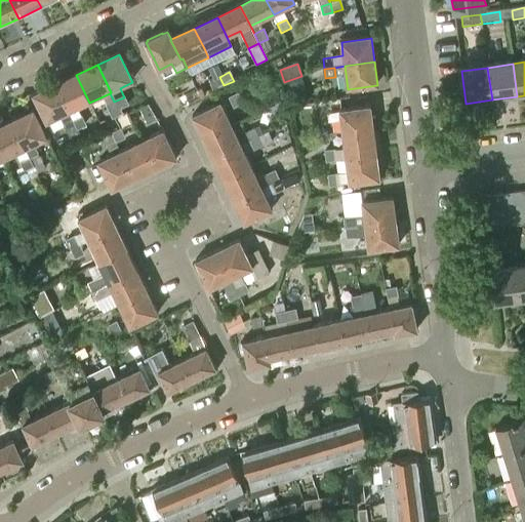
[(76,75),(55,85),(69,113),(73,122),(82,118),(78,109),(89,103),(76,75)]
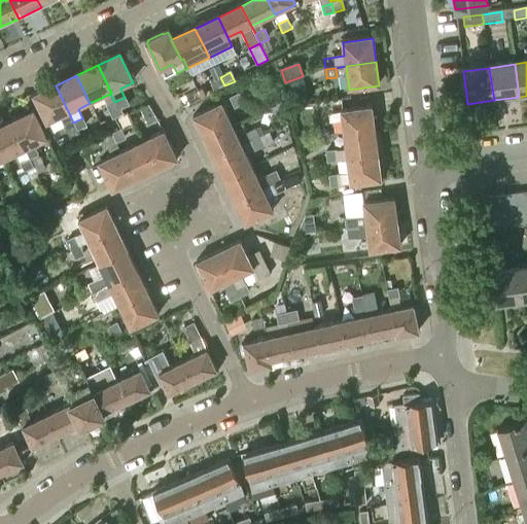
[(214,91),(224,85),(220,77),(217,78),(213,80),(210,81),(214,91)]
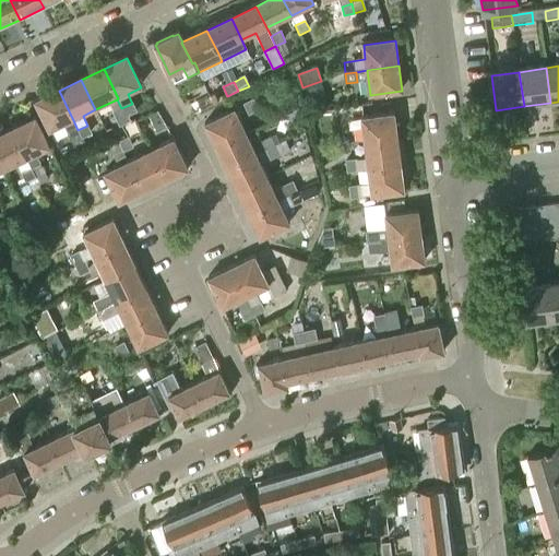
[(35,102),(50,131),(73,120),(59,91),(35,102)]
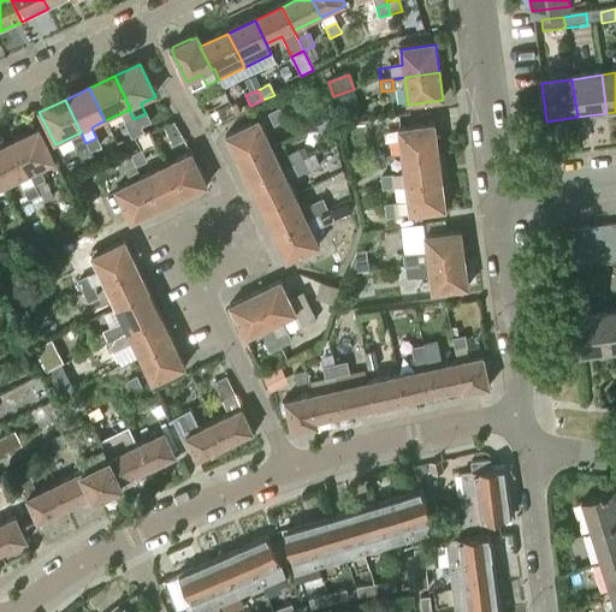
[(237,105),(225,110),(229,119),(241,113),(237,105)]
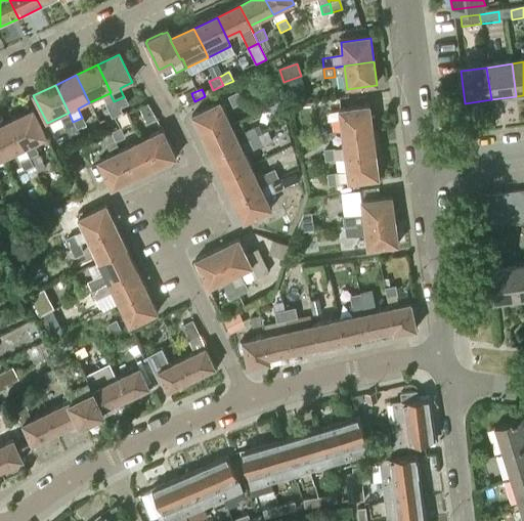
[(305,91),(294,96),(297,106),(308,102),(305,91)]
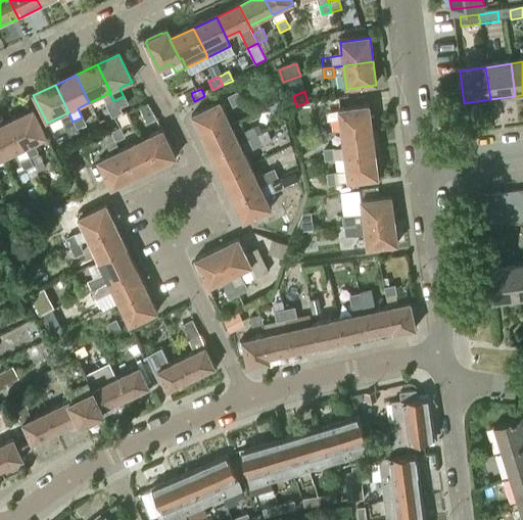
[(338,101),(335,101),(333,92),(320,94),(321,103),(312,104),(314,117),(339,114),(341,135),(372,132),(369,107),(339,111),(338,101)]
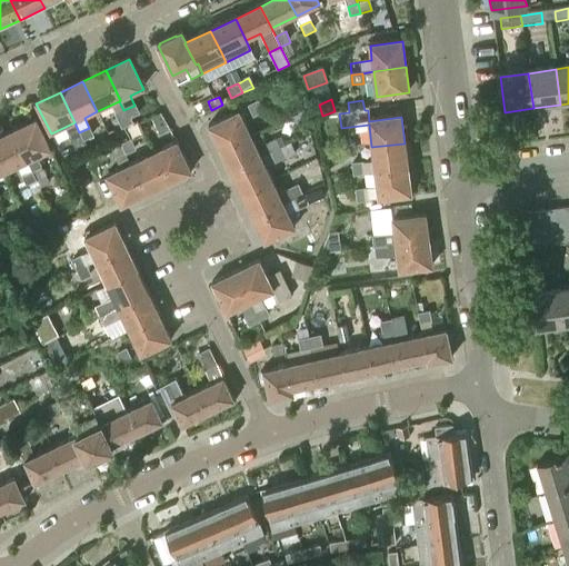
[(248,109),(253,118),(263,113),(258,103),(248,109)]
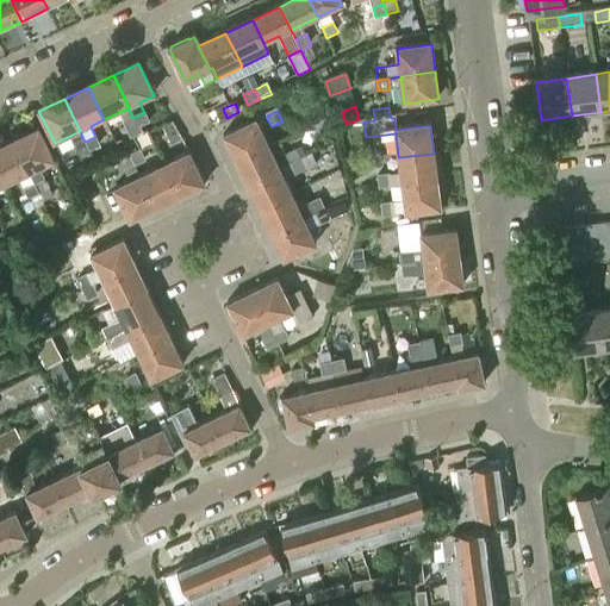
[(149,124),(144,113),(132,118),(138,129),(149,124)]
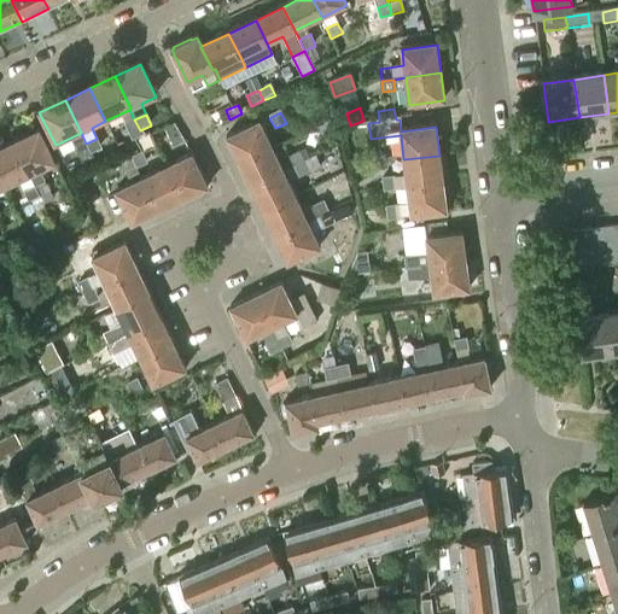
[(129,135),(140,130),(134,120),(124,124),(129,135)]
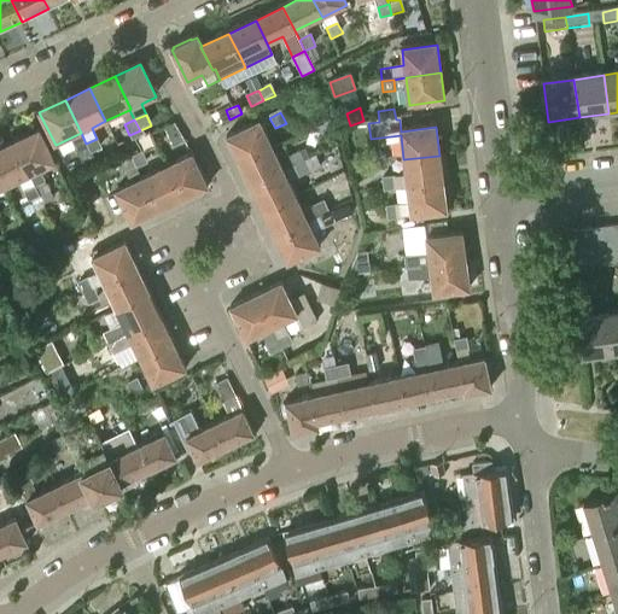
[(227,139),(239,164),(272,148),(260,123),(227,139)]
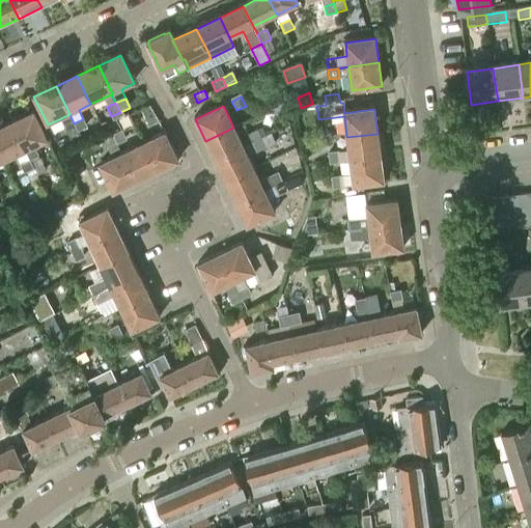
[(140,113),(147,129),(158,122),(149,108),(140,112),(140,113)]
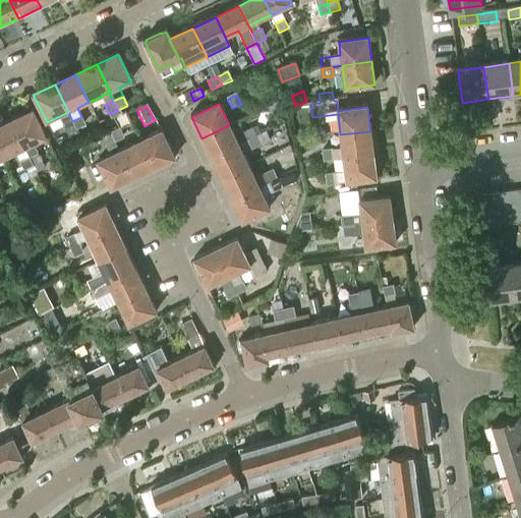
[(25,150),(29,158),(33,166),(42,161),(35,146),(47,139),(34,112),(12,122),(25,150)]
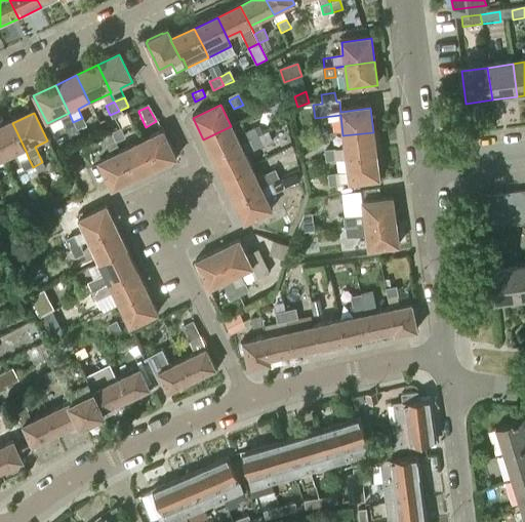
[(86,127),(82,118),(73,122),(77,131),(86,127)]
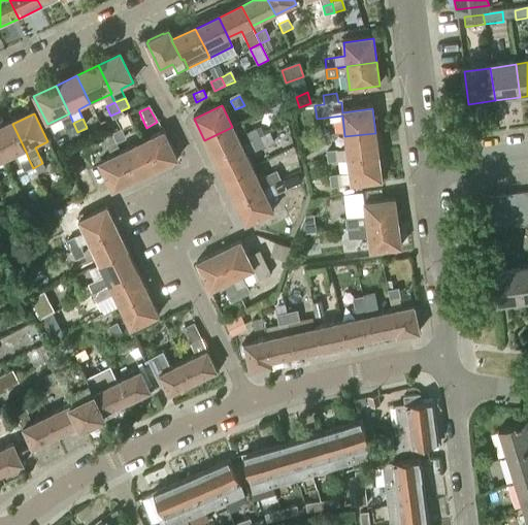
[(77,132),(73,123),(64,127),(68,136),(77,132)]
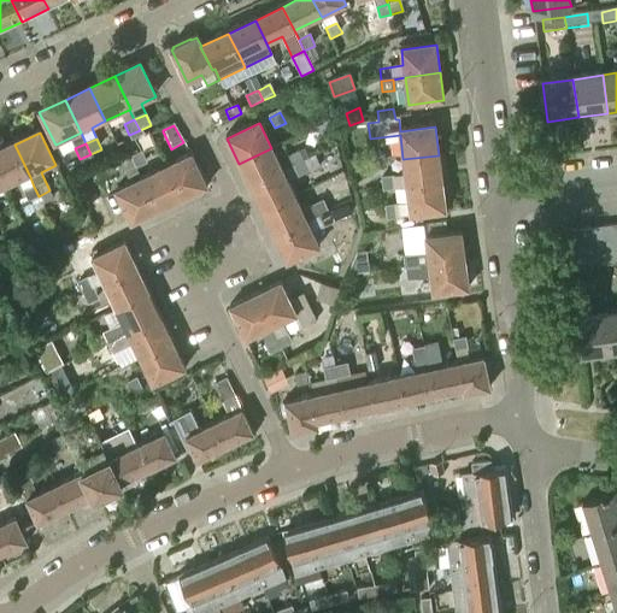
[(0,151),(0,178),(5,189),(30,177),(15,145),(0,151)]
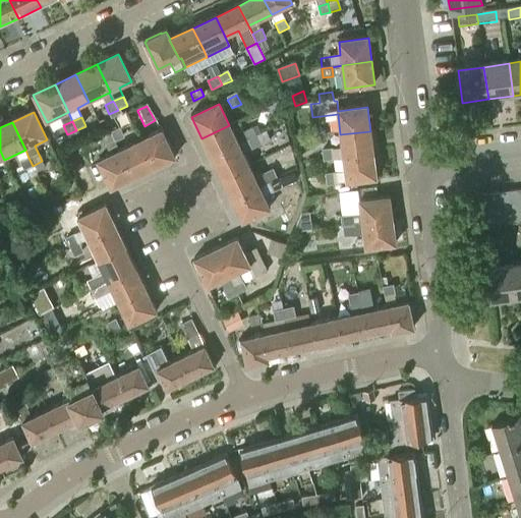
[(229,125),(201,138),(212,160),(239,147),(239,146),(229,125)]
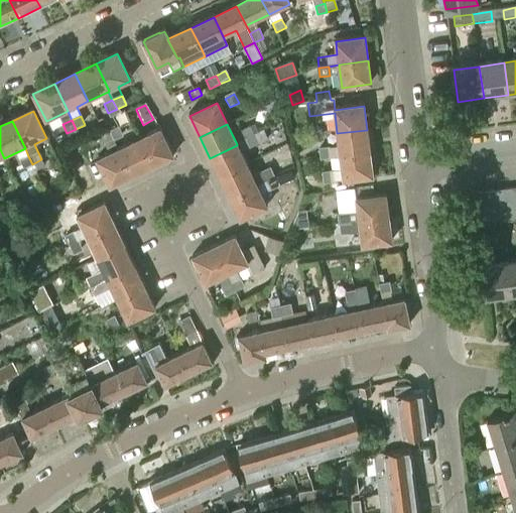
[(241,132),(245,140),(246,141),(255,136),(251,127),(241,132)]
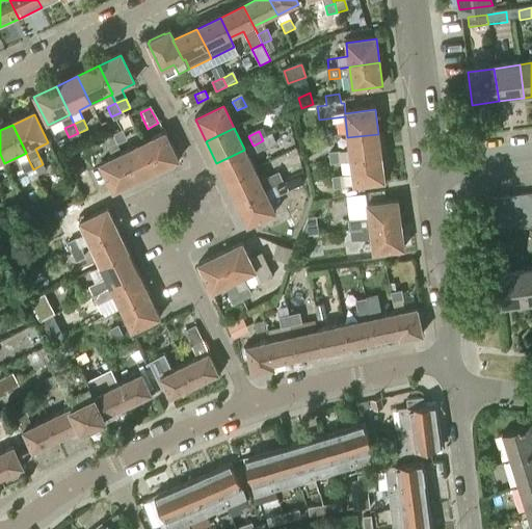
[(123,133),(113,137),(117,146),(127,141),(123,133)]
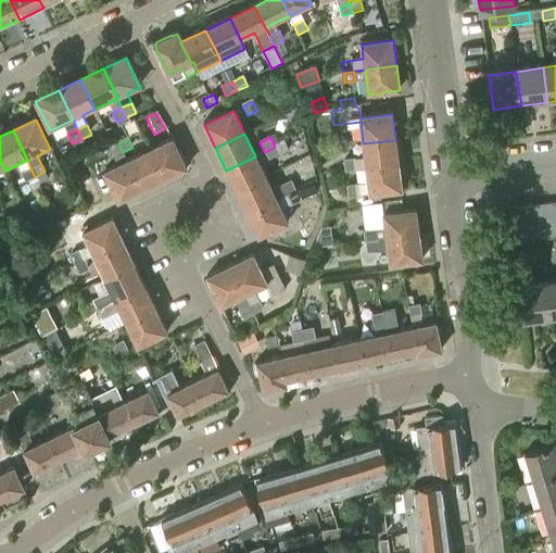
[(187,170),(173,140),(150,151),(164,180),(187,170)]
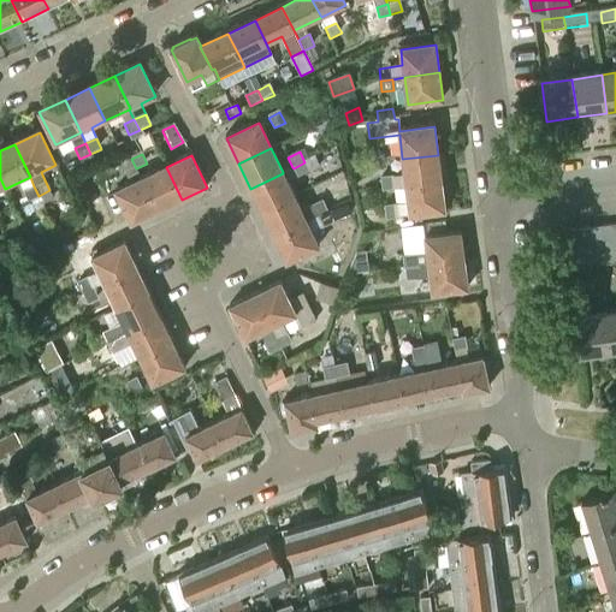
[(383,190),(407,189),(406,186),(442,183),(438,155),(402,159),(404,176),(381,178),(383,190)]
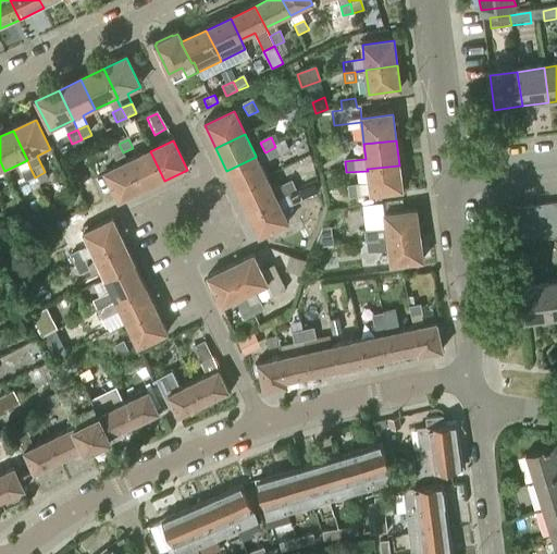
[(109,148),(113,157),(123,152),(119,144),(109,148)]
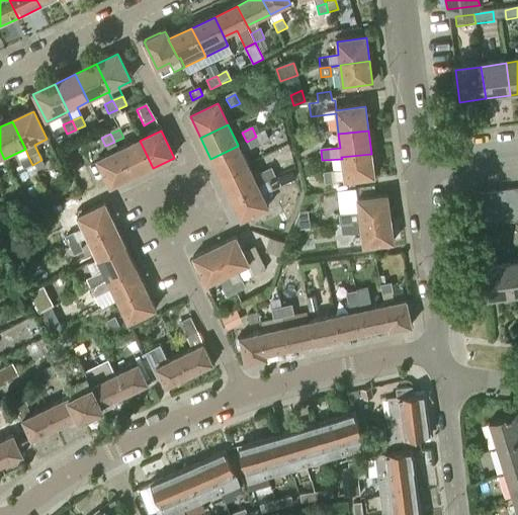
[(210,159),(221,179),(248,166),(242,155),(267,142),(263,134),(256,137),(247,142),(246,141),(238,145),(238,146),(210,159)]
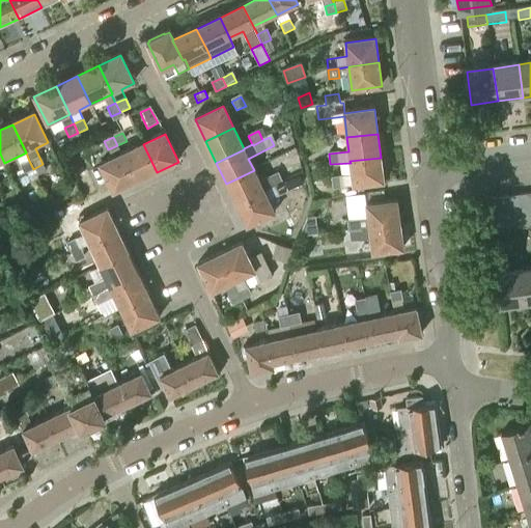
[(122,155),(121,155),(135,183),(157,172),(143,144),(122,155)]
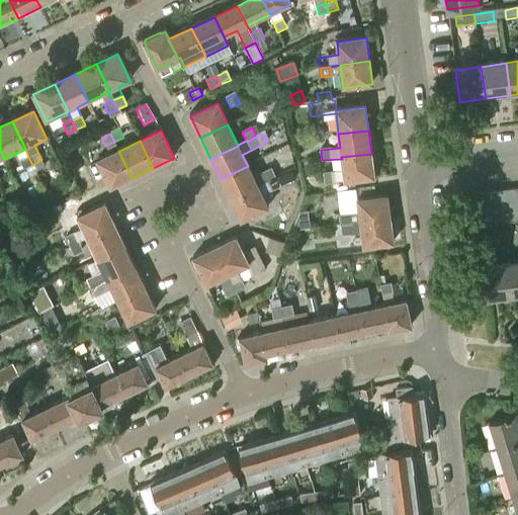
[(110,188),(132,178),(118,151),(119,151),(114,142),(105,146),(109,156),(97,161),(110,188)]
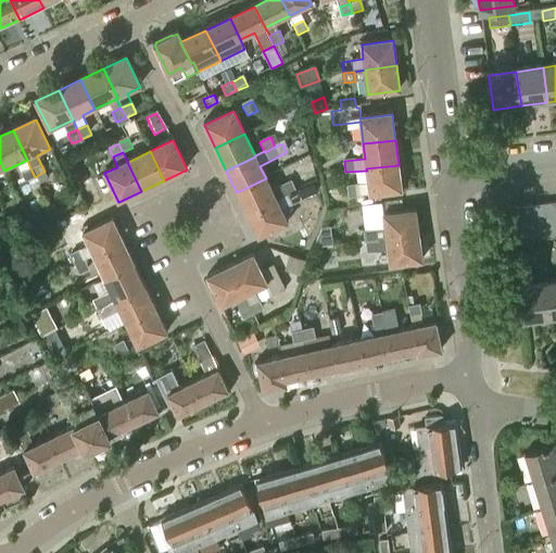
[(366,168),(367,171),(370,195),(402,190),(399,165),(366,168)]
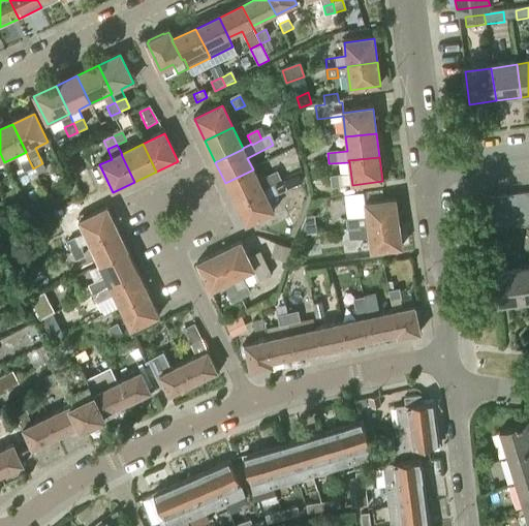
[(25,173),(33,168),(29,160),(21,164),(25,173)]
